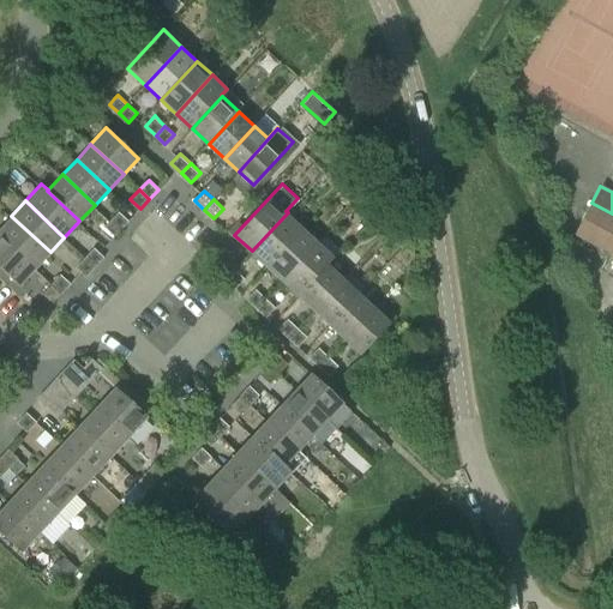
[(612,213),(592,203),(575,231),(612,252),(612,213)]
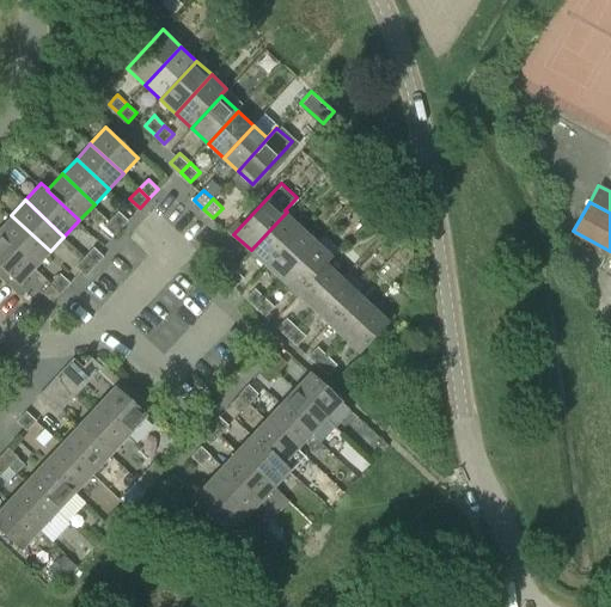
[(120,209),(110,219),(120,228),(129,219),(120,209)]
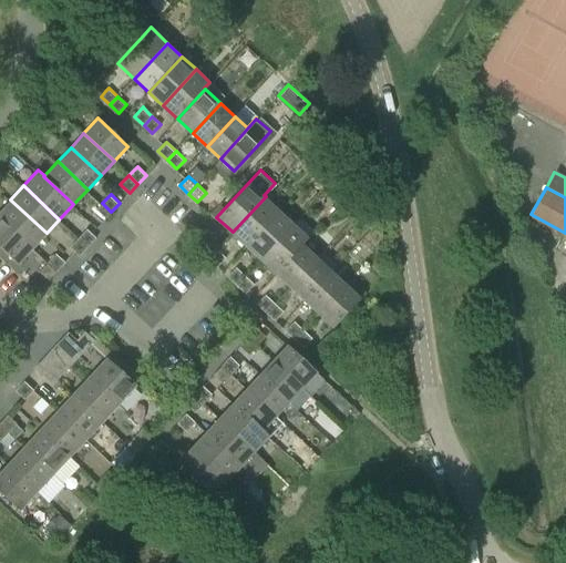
[(247,245),(280,210),(266,196),(233,232),(247,245)]
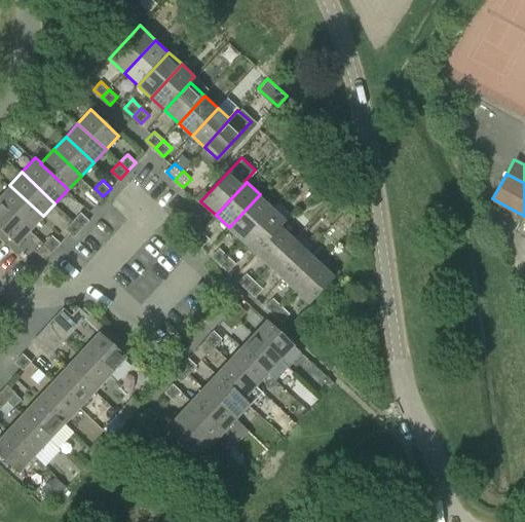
[(0,194),(0,200),(31,229),(43,216),(9,185),(0,194)]
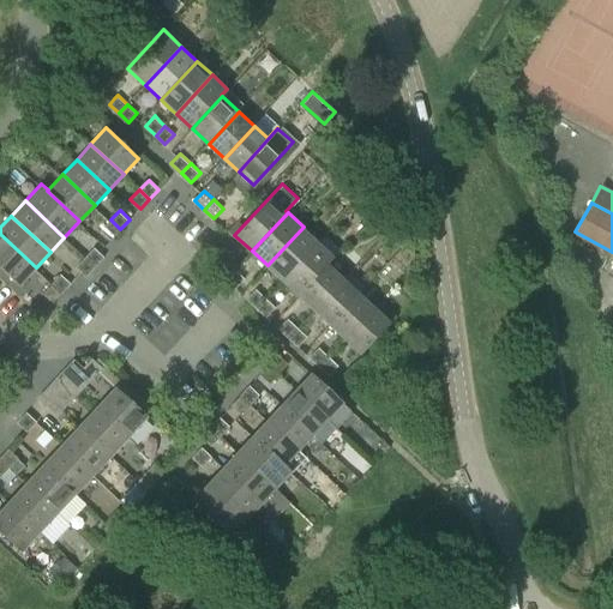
[(112,239),(120,229),(110,219),(101,229),(112,239)]
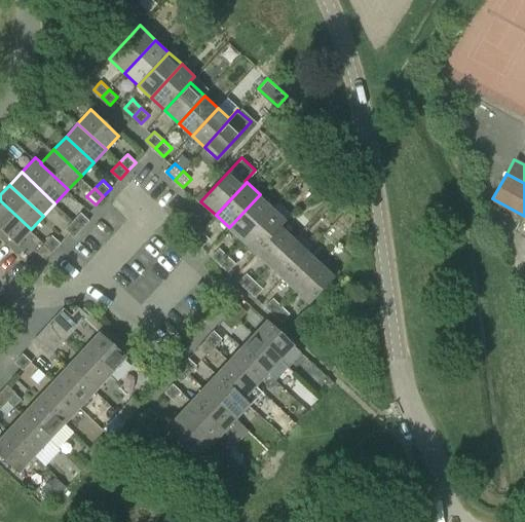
[(242,239),(273,207),(260,194),(229,227),(242,239)]
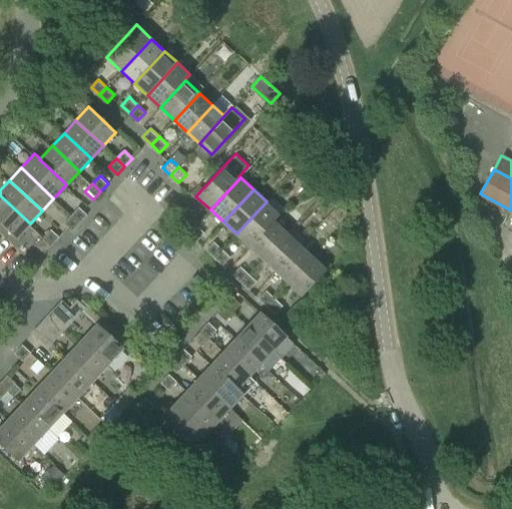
[(0,221),(17,237),(30,223),(0,195),(0,221)]
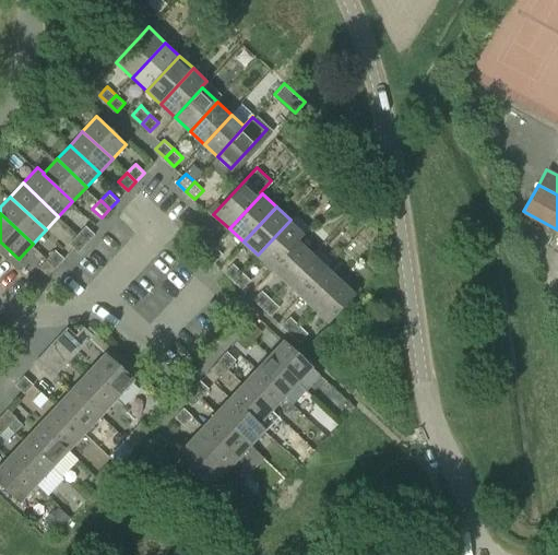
[(291,220),(258,255),(272,268),(298,239),(304,233),(291,220)]
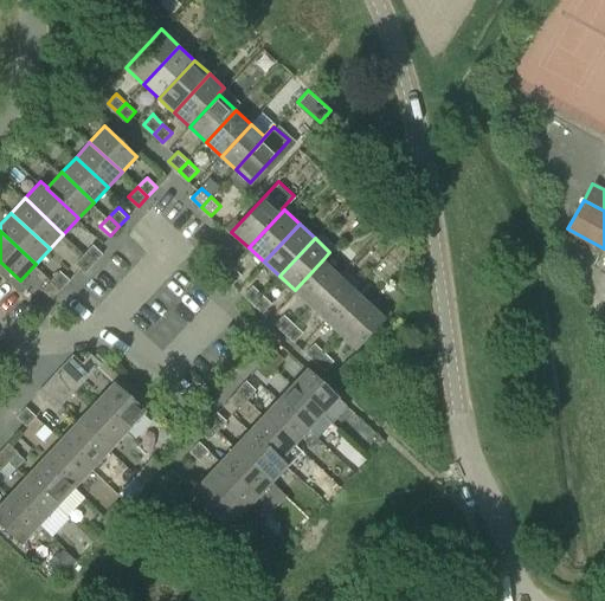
[(94,244),(84,253),(95,263),(103,252),(94,244)]
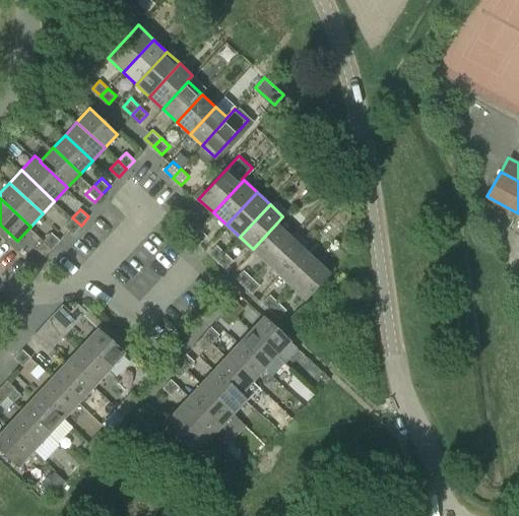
[(73,234),(81,226),(72,217),(65,226),(73,234)]
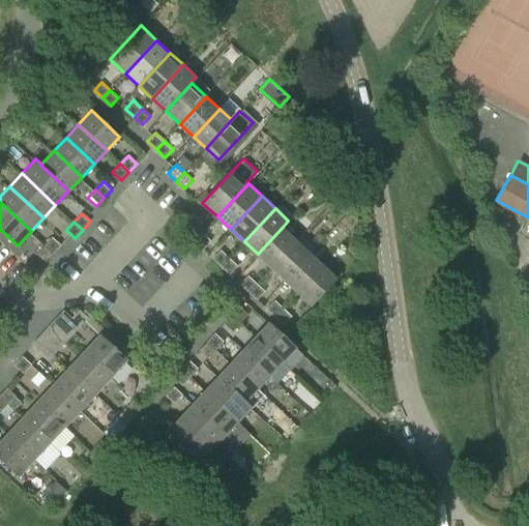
[(187,233),(196,240),(204,232),(196,224),(187,233)]
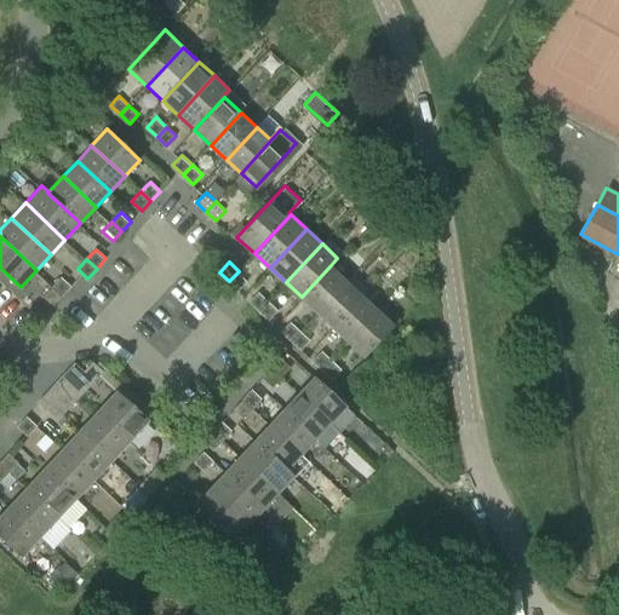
[(317,312),(348,281),(331,265),(302,297),(317,312)]
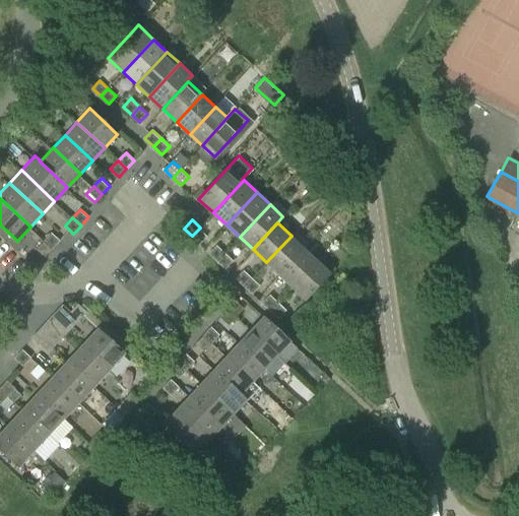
[(208,235),(200,228),(192,236),(200,244),(208,235)]
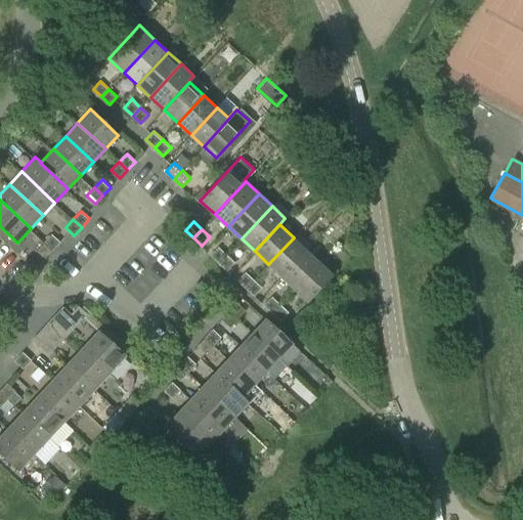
[(52,232),(44,242),(52,249),(60,241),(52,232)]
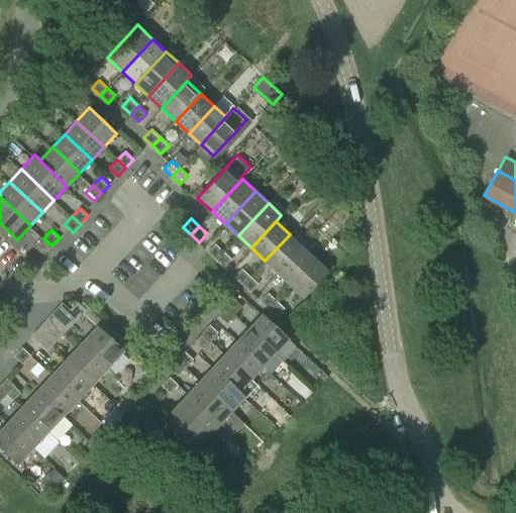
[(278,273),(303,245),(290,234),(265,261),(278,273)]
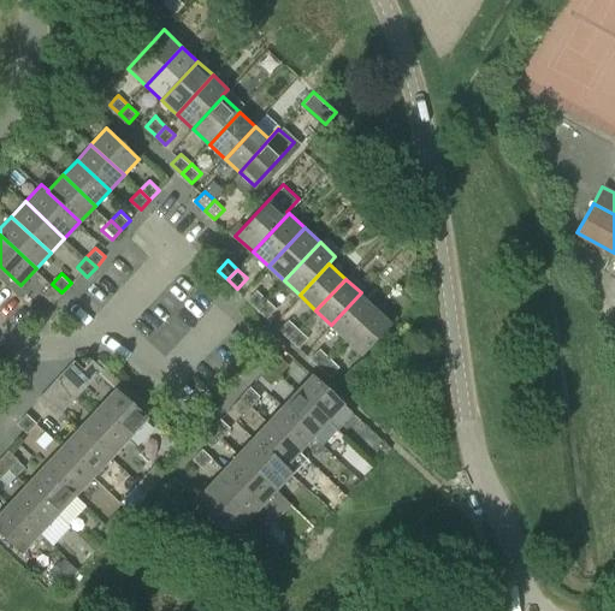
[(52,303),(61,292),(52,284),(42,294),(52,303)]
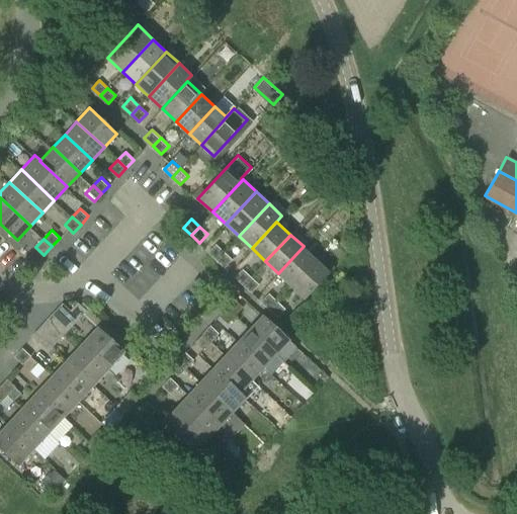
[(208,252),(217,259),(225,250),(217,243),(208,252)]
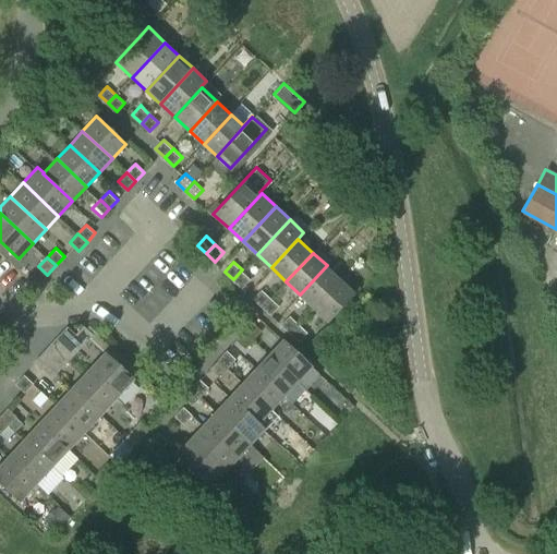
[(314,308),(341,279),(327,265),(300,294),(314,308)]
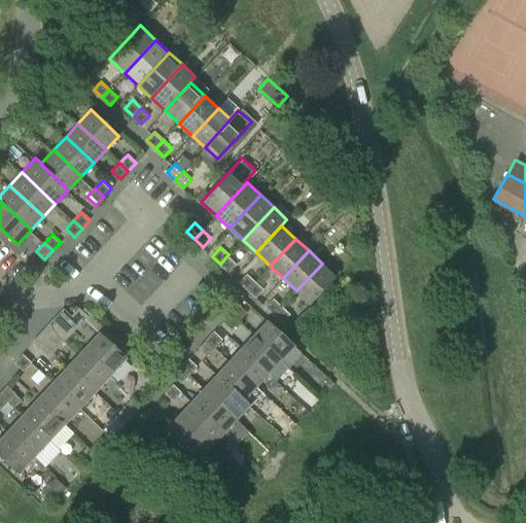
[(236,263),(229,254),(220,264),(228,271),(236,263)]
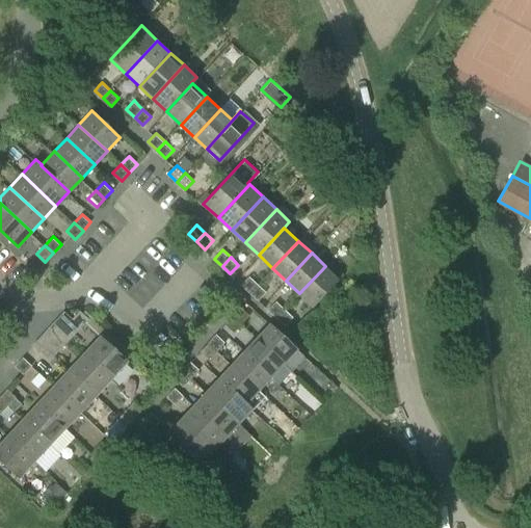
[(339,279),(325,266),(299,293),(314,306),(339,279)]
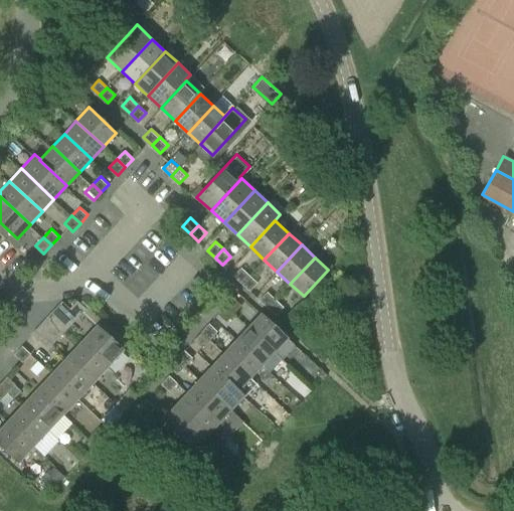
[(233,274),(241,282),(249,274),(241,266),(233,274)]
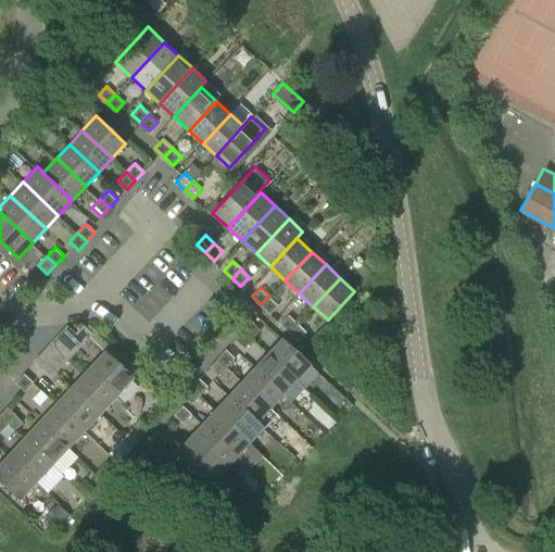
[(278,303),(269,296),(261,304),(269,313),(278,303)]
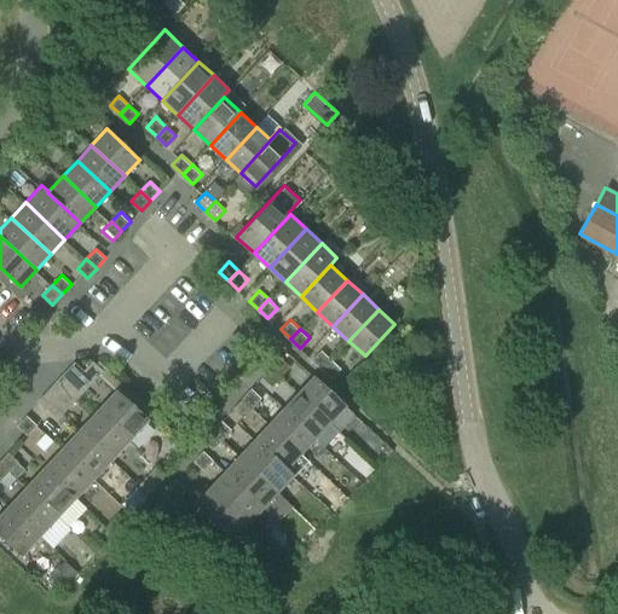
[(311,359),(321,368),(330,358),(322,348),(311,359)]
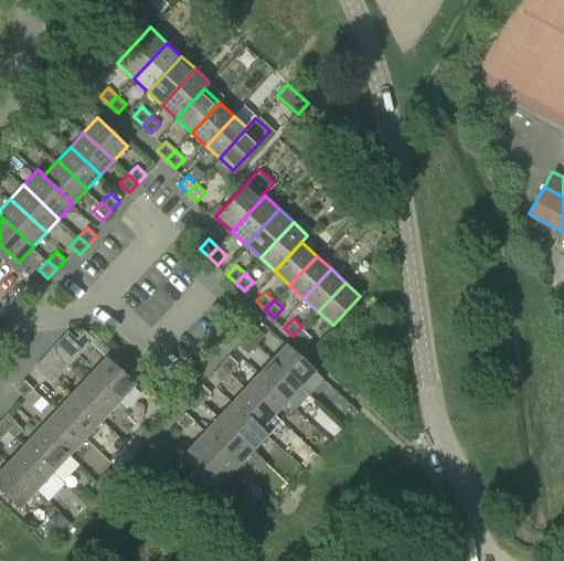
[(256,325),(248,334),(257,342),(266,334),(256,325)]
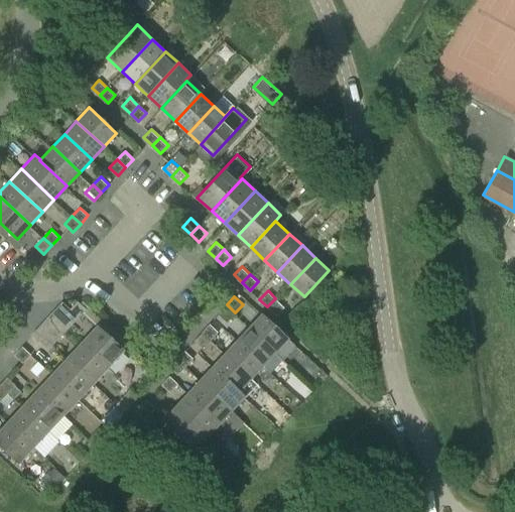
[(88,307),(79,298),(71,306),(80,315),(88,307)]
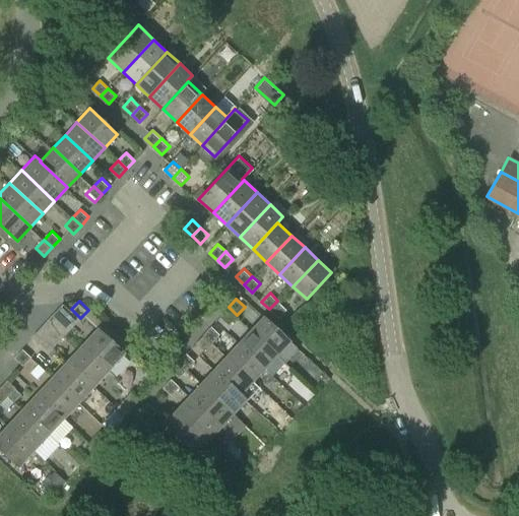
[(285,308),(277,301),(269,309),(277,317),(285,308)]
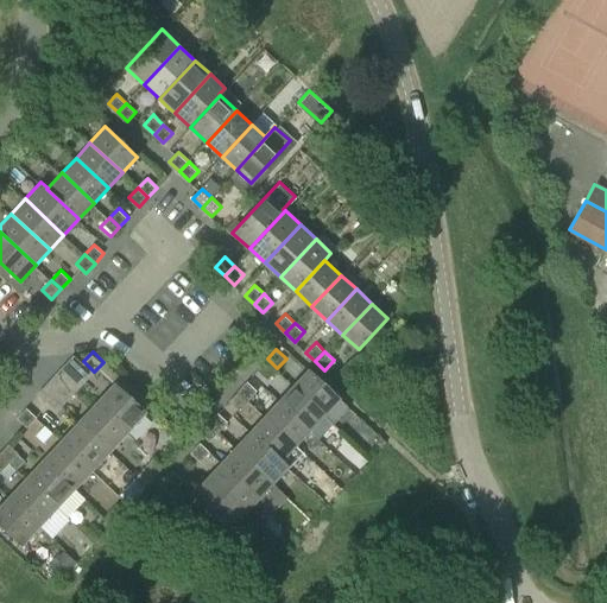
[(267,378),(277,368),(267,359),(258,368),(267,378)]
